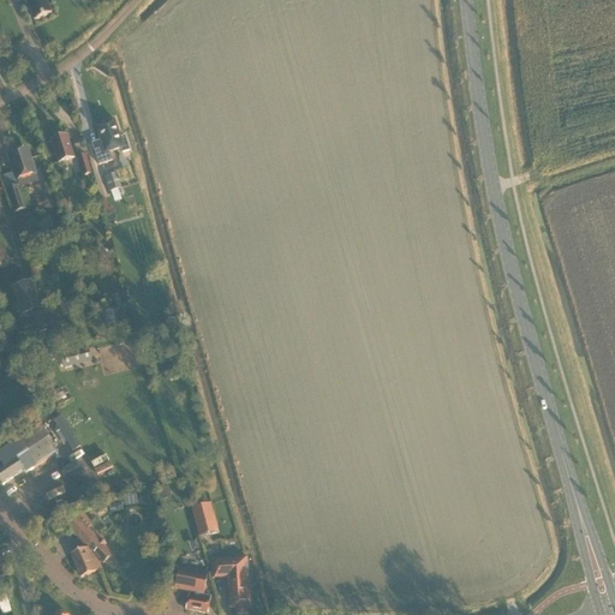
[(25,0),(35,22),(52,15),(46,1),(48,1),(48,0),(22,0),(23,1),(25,0)]
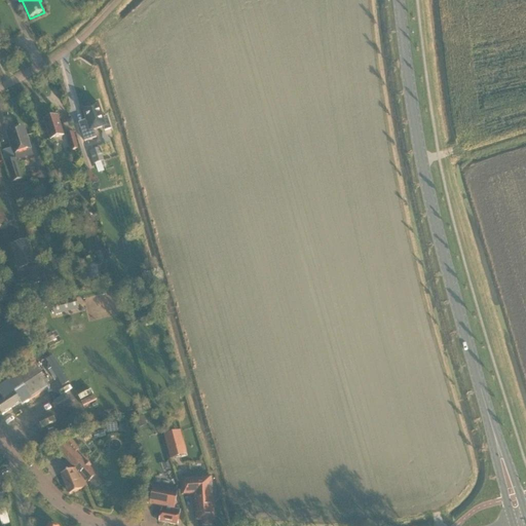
[(80,127),(84,142),(97,138),(94,130),(104,127),(105,130),(111,129),(107,117),(103,118),(98,103),(82,108),(87,124),(80,127)]
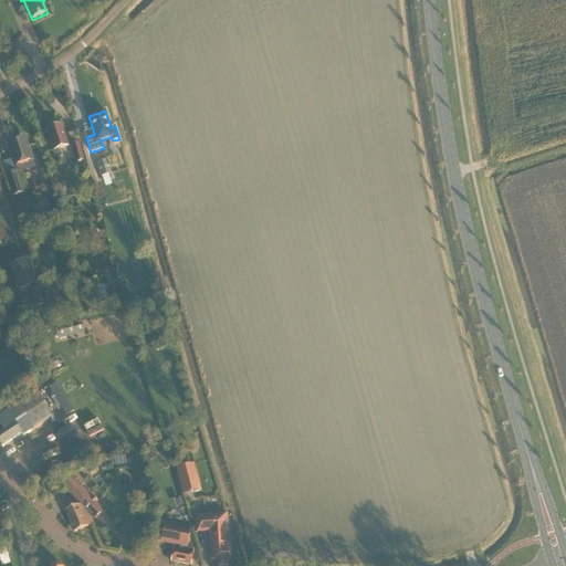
[(48,129),(54,150),(69,146),(62,125),(48,129)]
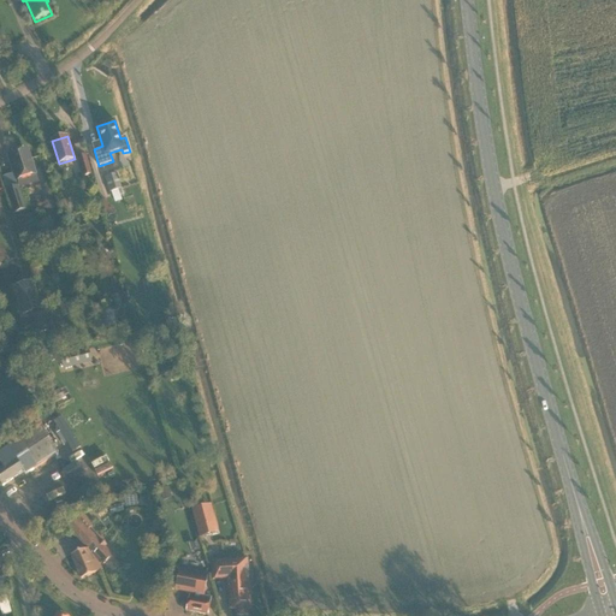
[(30,160),(27,149),(10,155),(13,166),(12,166),(17,182),(18,181),(33,176),(36,175),(31,160),(30,160)]
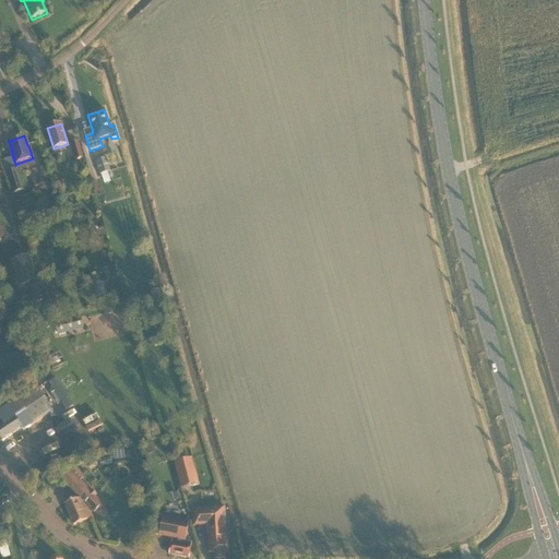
[(70,143),(75,161),(83,158),(78,141),(70,143)]
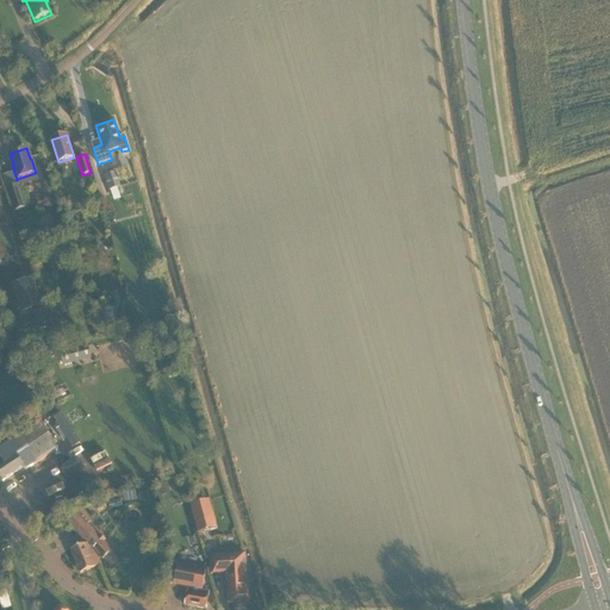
[(117,188),(119,194),(123,193),(116,172),(104,175),(109,191),(117,188)]
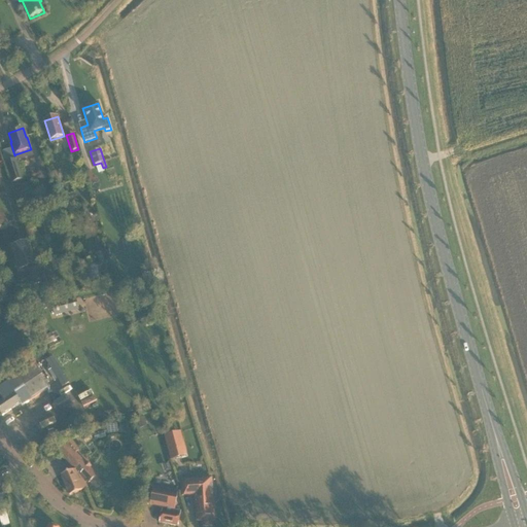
[(23,180),(16,160),(5,163),(12,183),(23,180)]
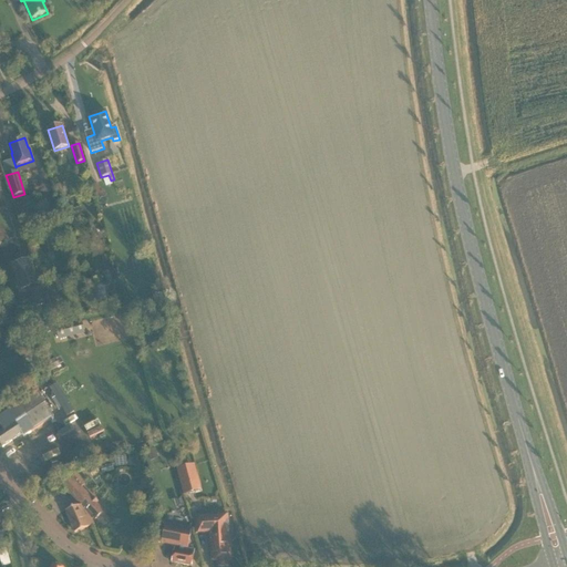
[(11,265),(20,290),(39,284),(31,258),(11,265)]
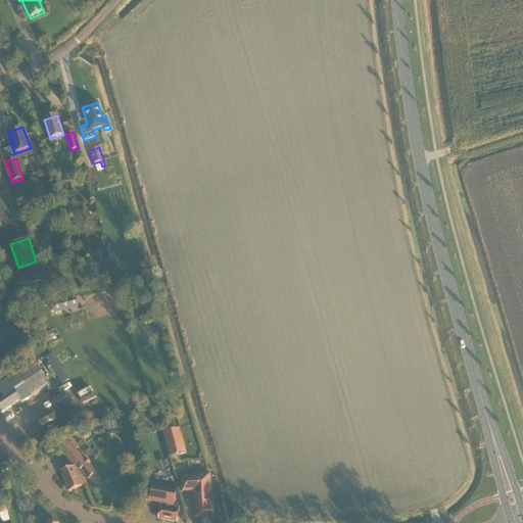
[(42,281),(38,266),(28,269),(33,284),(42,281)]
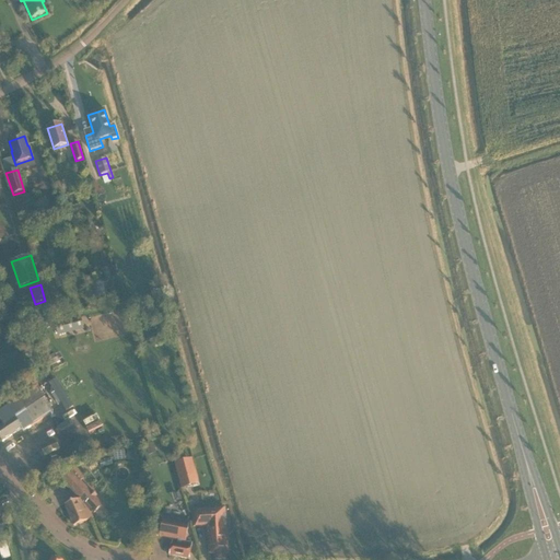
[(55,325),(58,335),(84,328),(81,318),(55,325)]
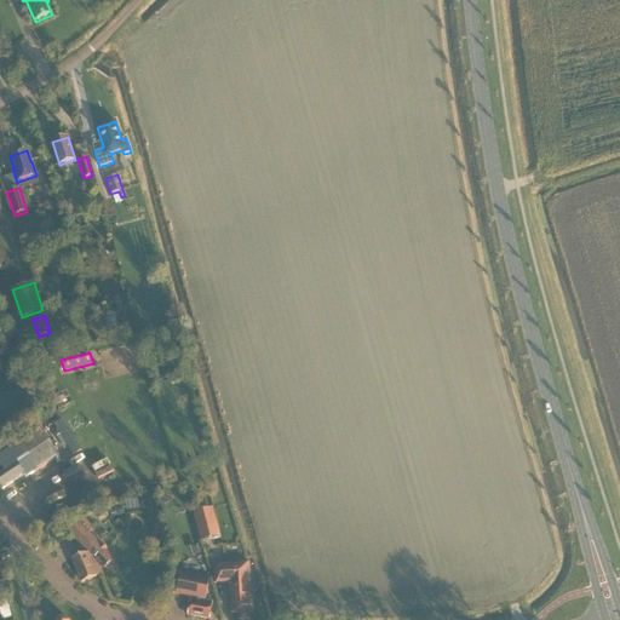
[(32,388),(26,391),(30,397),(36,394),(32,388)]
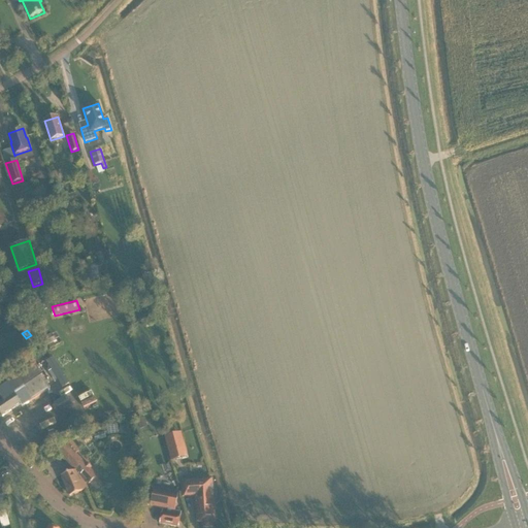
[(55,370),(51,372),(57,382),(53,384),(57,392),(72,384),(57,357),(50,361),(55,370)]
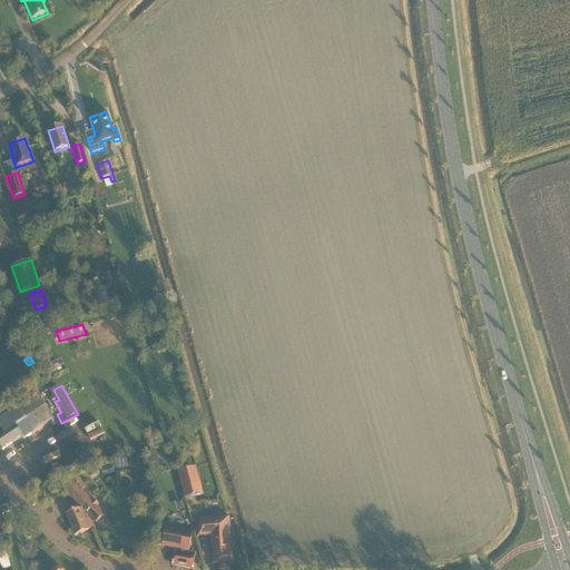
[(53,420),(51,416),(38,395),(0,420),(0,429),(3,435),(0,436),(0,446),(2,451),(23,438),(23,440),(53,420)]
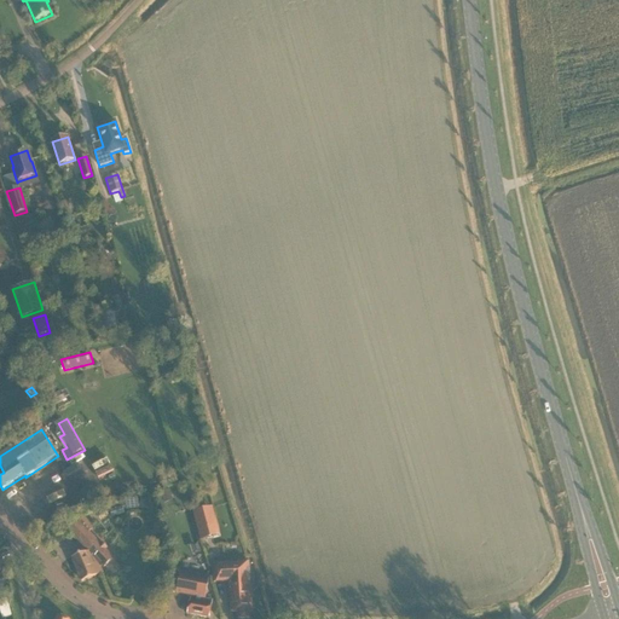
[(105,446),(84,457),(87,467),(110,455),(105,446)]
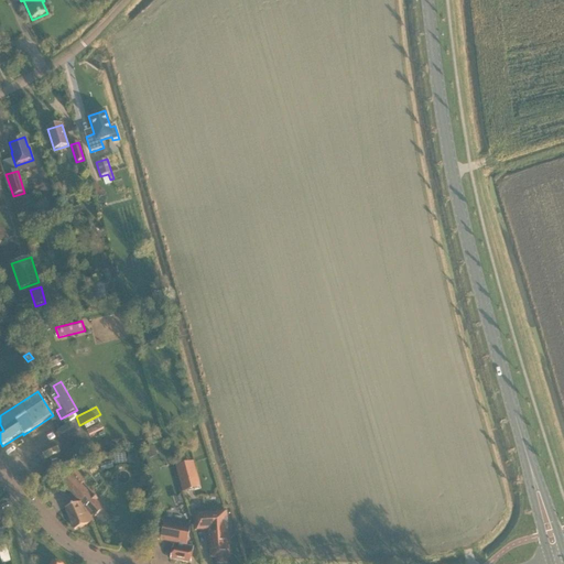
[(58,421),(35,435),(40,442),(63,426),(58,421)]
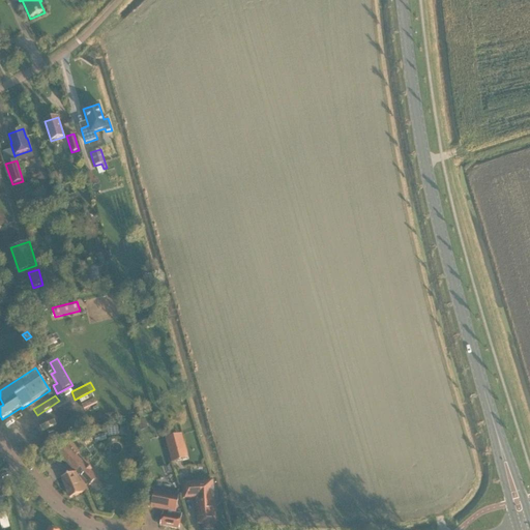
[(62,417),(69,413),(72,418),(86,411),(84,407),(77,410),(71,399),(57,406),(62,417)]
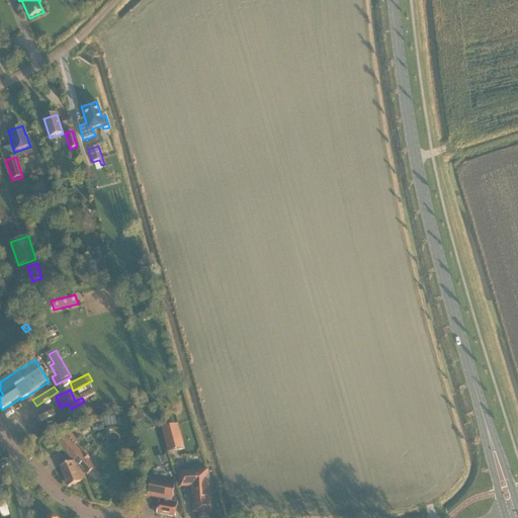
[(64,407),(53,413),(55,418),(66,412),(64,407)]
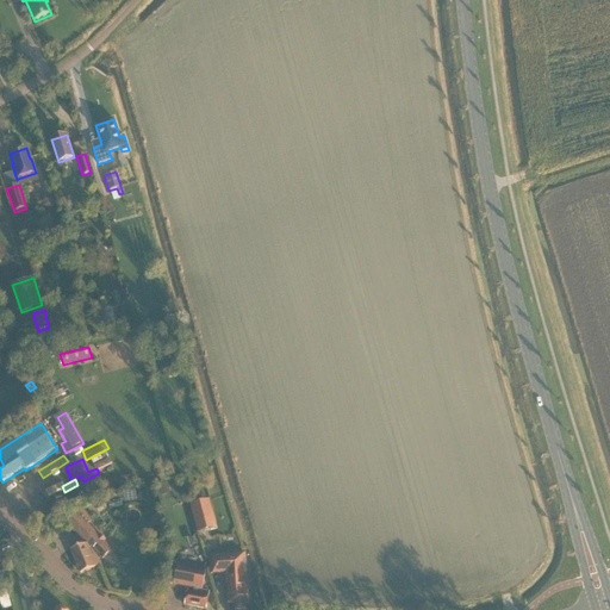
[(54,483),(39,491),(47,502),(61,493),(54,483)]
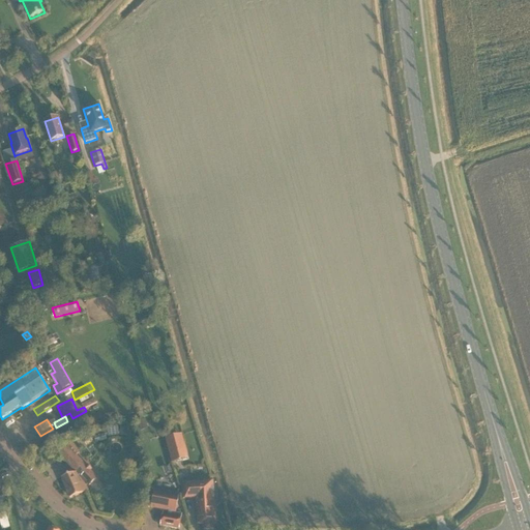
[(144,419),(137,421),(140,431),(147,429),(144,419)]
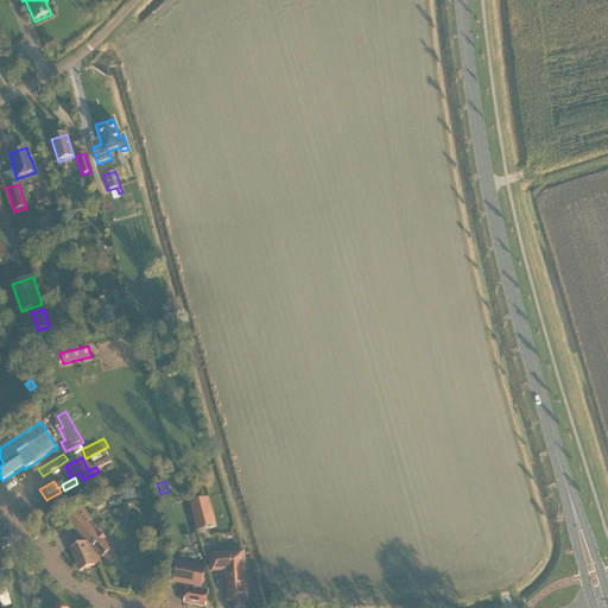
[(194,502),(189,504),(192,517),(197,532),(206,530),(216,527),(208,499),(194,502)]
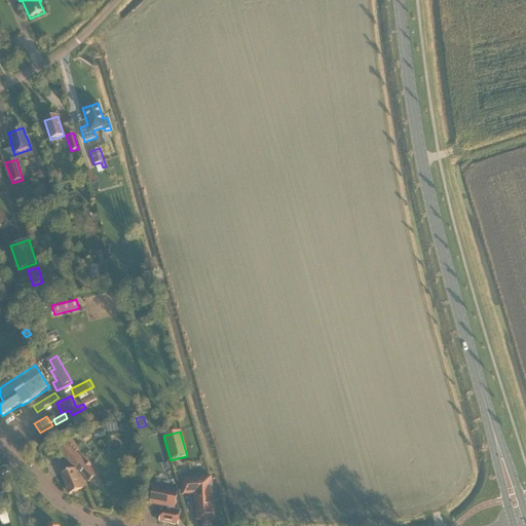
[(67,443),(58,452),(88,483),(97,475),(89,467),(91,465),(86,461),(85,462),(75,452),(79,449),(71,441),(68,444),(67,443)]
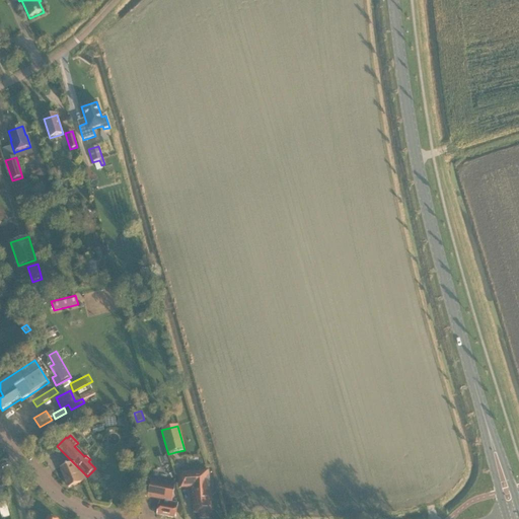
[(87,482),(84,474),(74,463),(60,468),(68,489),(87,482)]
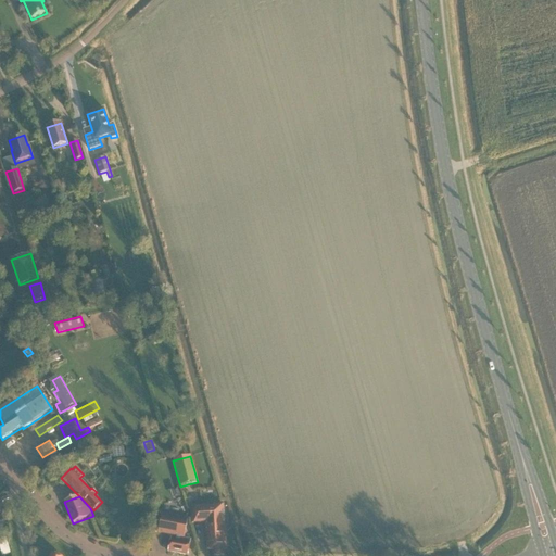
[(214,551),(213,555),(224,555),(224,551),(227,551),(225,507),(191,508),(192,525),(205,523),(206,552),(214,551)]
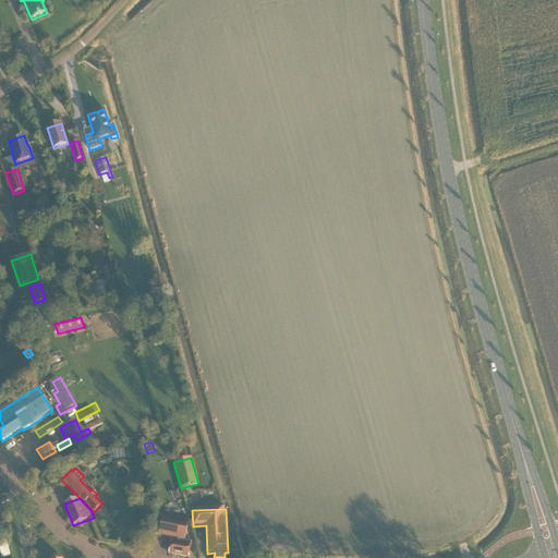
[(164,517),(159,536),(172,538),(169,554),(189,557),(192,543),(185,542),(189,521),(164,517)]
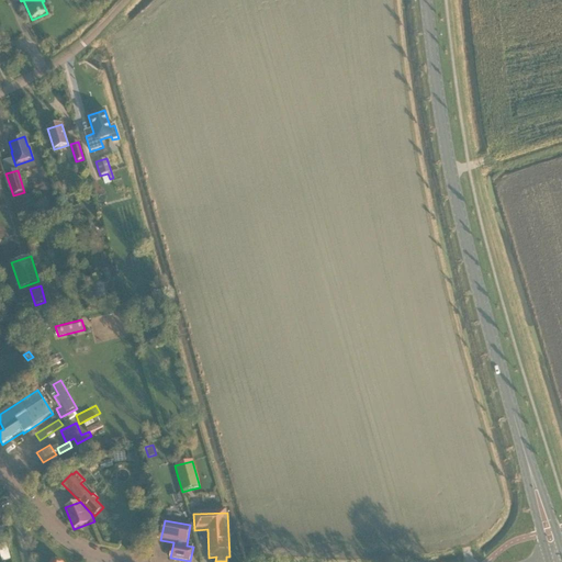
[(4,561),(10,561),(6,544),(0,546),(0,558),(1,561),(4,561)]
